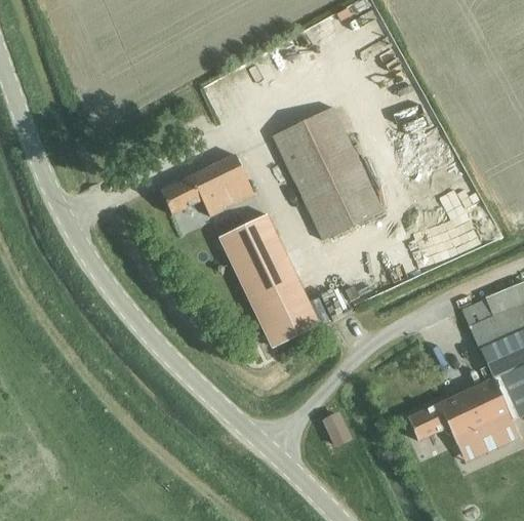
[(273,137),(324,240),(385,209),(333,108),(273,137)]
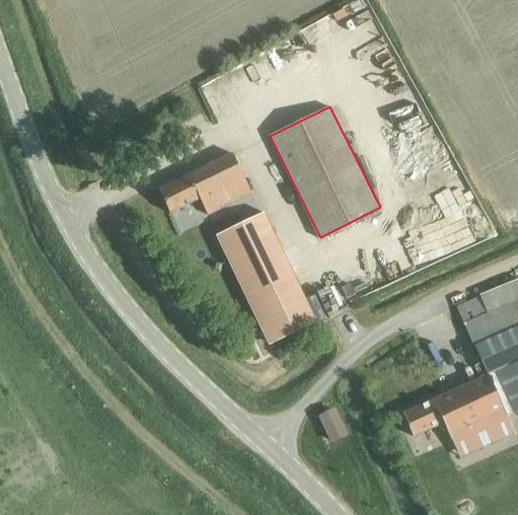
[(199,196),(206,212),(251,190),(232,150),(158,187),(169,210),(199,196)]
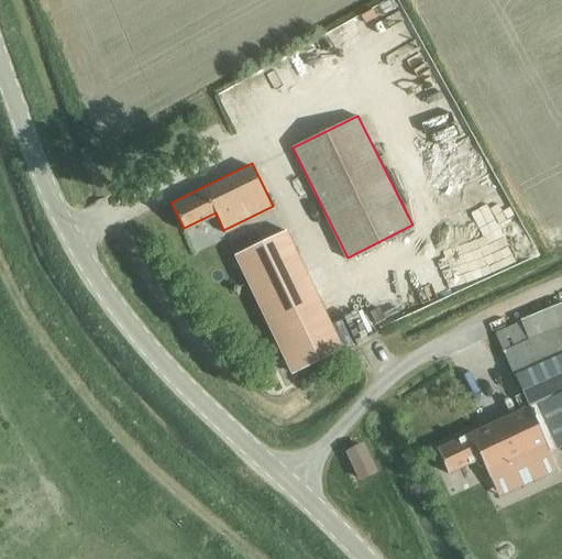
[(343,347),(286,228),(238,251),(295,370),(343,347)]
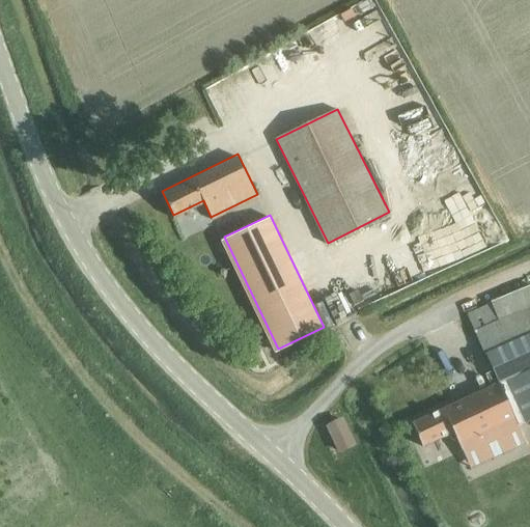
[(529,289),(468,320),(491,371),(524,422),(529,419),(529,289)]
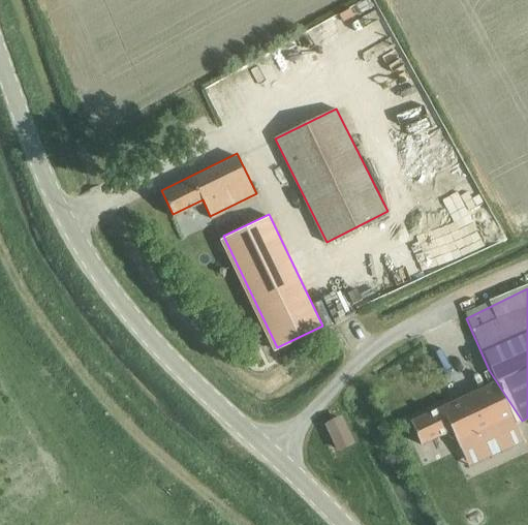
[(495,380),(410,419),(421,439),(453,428),(461,443),(513,421),(495,380)]
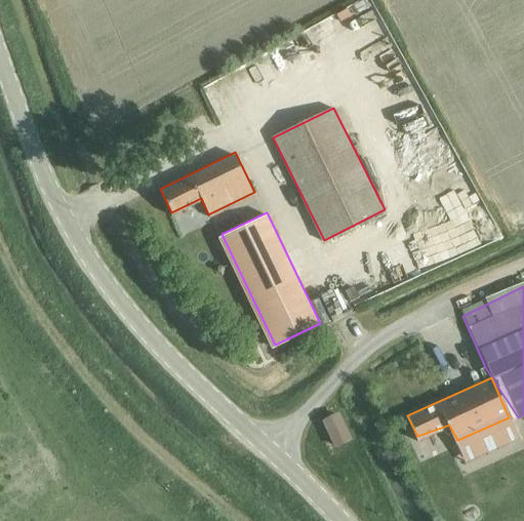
[(324,418),(335,442),(350,436),(337,412),(324,418)]
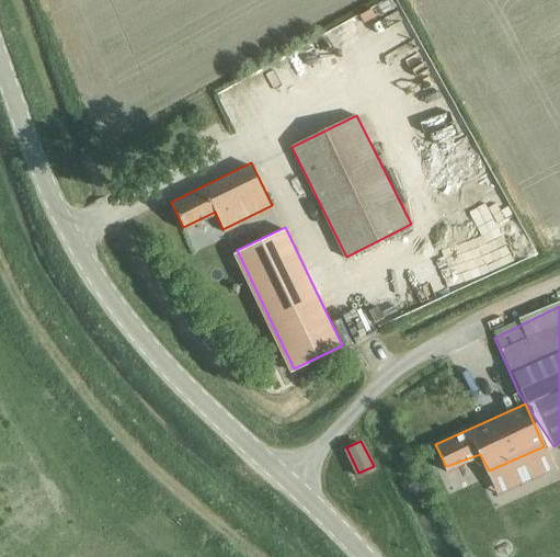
[(504,469),(516,506),(535,499),(522,463),(504,469)]
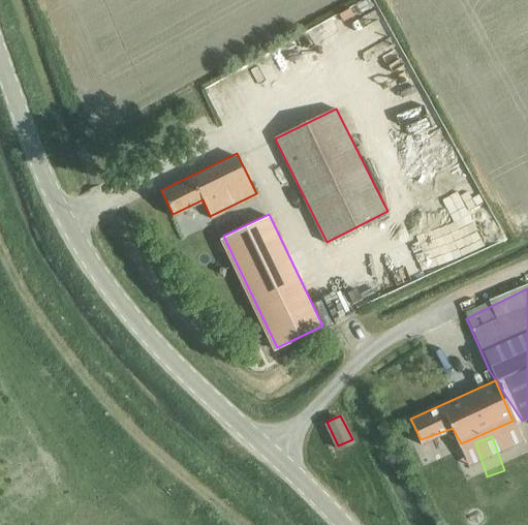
[(527,452),(517,452),(517,469),(527,468),(527,452)]
